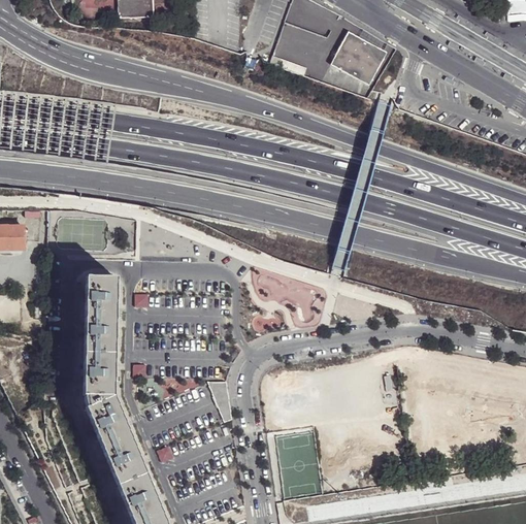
[(120,0),(121,13),(155,12),(154,0),(120,0)]
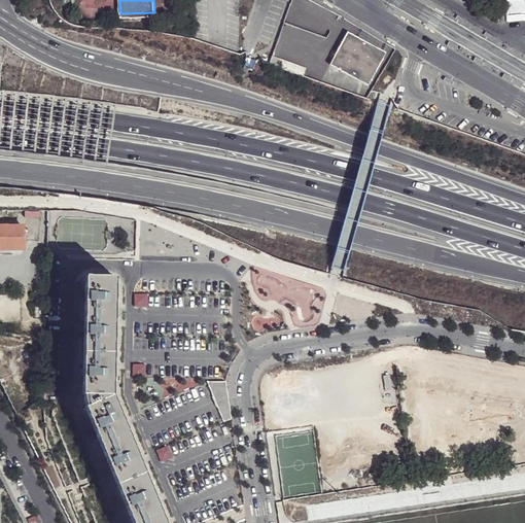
[(383,51),(346,32),(329,63),(365,82),(383,51)]
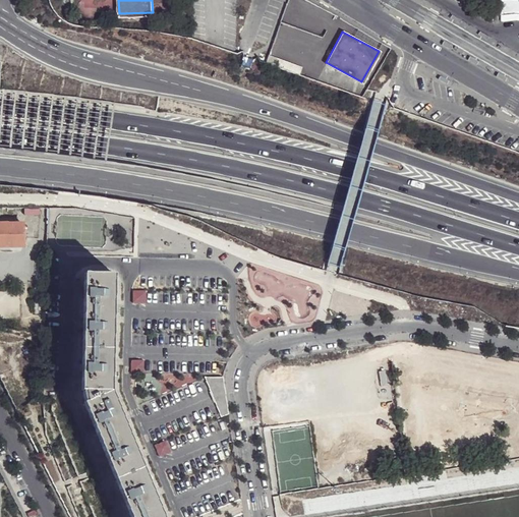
[(25,221),(0,221),(0,240),(25,241),(25,221)]
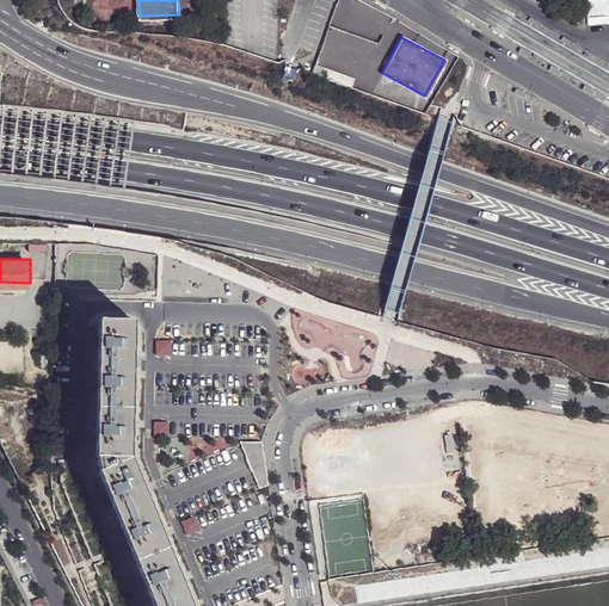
[(99,452),(134,453),(136,316),(102,316),(99,452)]
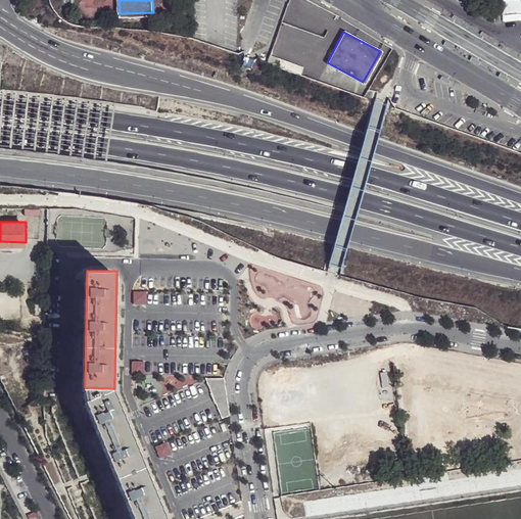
[(232,411),(224,372),(210,375),(218,414),(232,411)]
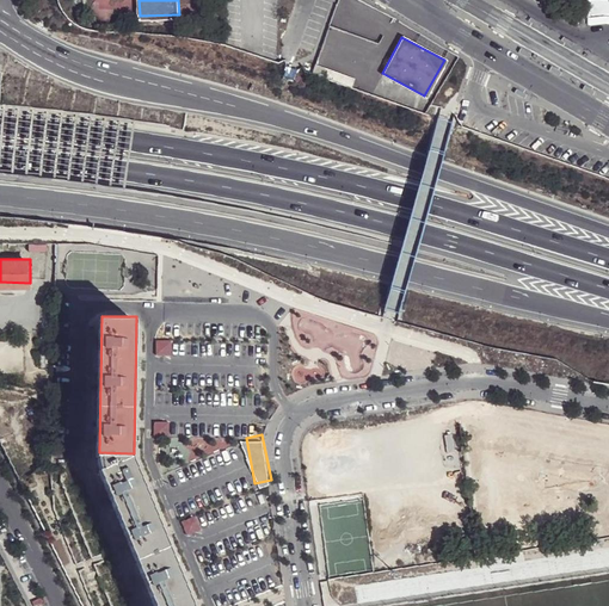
[(102,467),(134,453),(99,452),(102,467)]
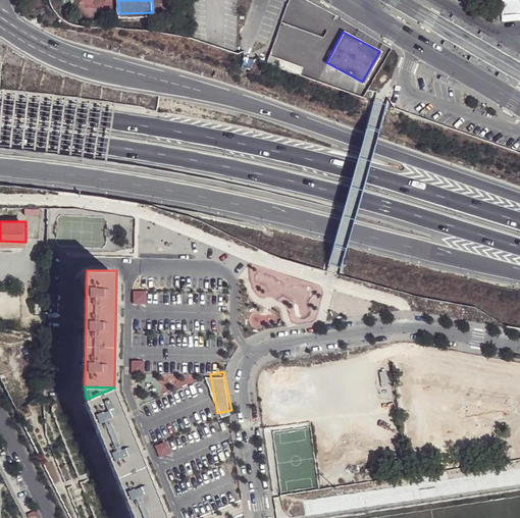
[(167,517),(114,387),(87,399),(135,517),(167,517)]
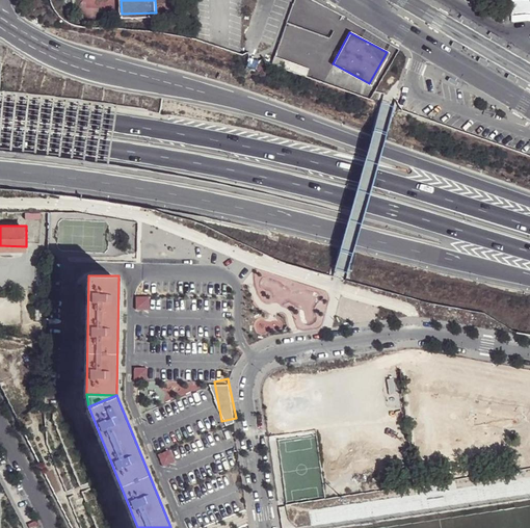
[(86,473),(78,477),(81,485),(90,482),(86,473)]
